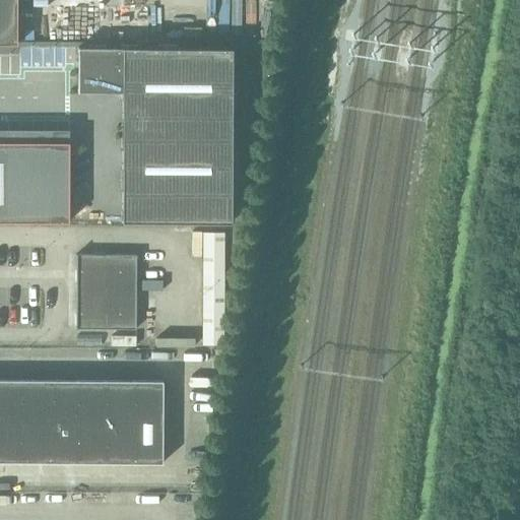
[(0,0),(0,44),(16,44),(16,0),(0,0)]
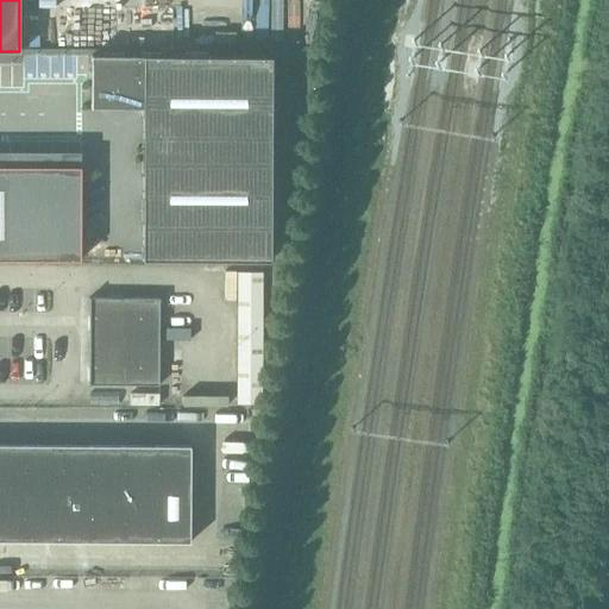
[(270,261),(271,56),(90,55),(90,60),(93,60),(93,102),(90,102),(90,107),(121,107),(121,106),(140,106),(140,107),(143,107),(143,117),(144,117),(144,140),(143,140),(143,176),(144,176),(144,200),(143,200),(142,224),(144,224),(144,248),(142,248),(142,259),(270,261)]
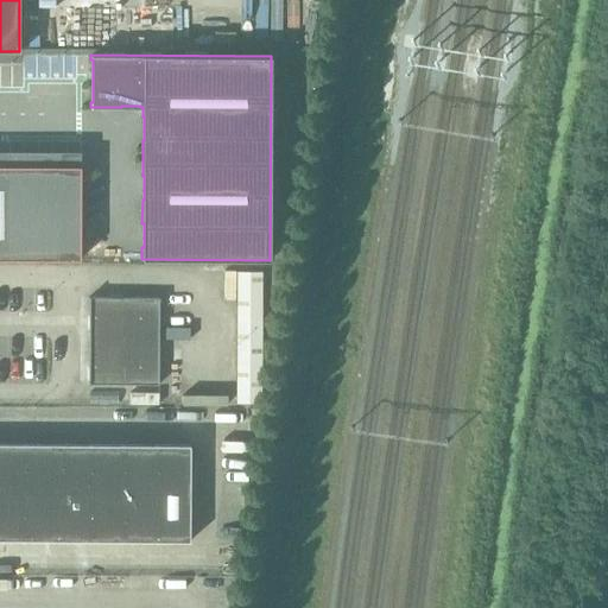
[(80,165),(0,164),(0,259),(80,259),(80,165)]
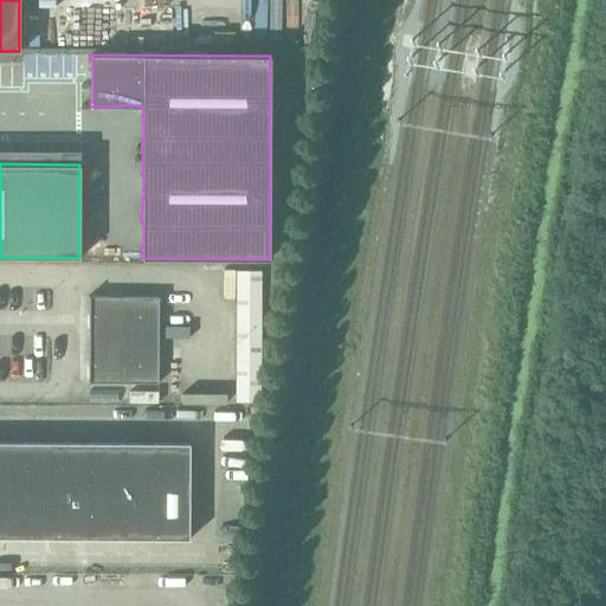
[(260,271),(236,271),(236,307),(260,307),(260,271)]
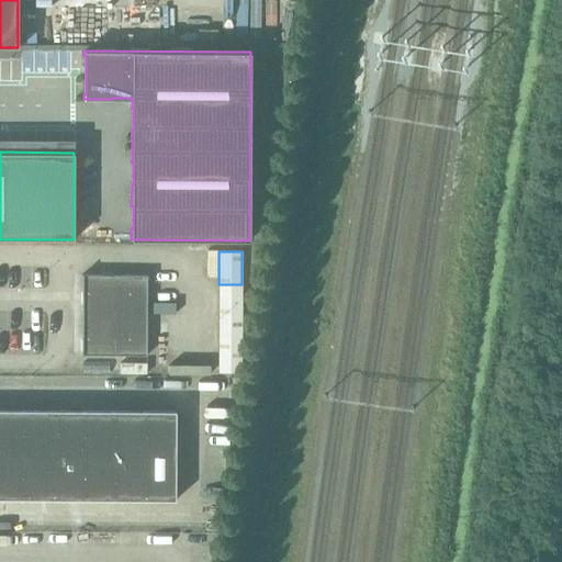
[(146,356),(146,274),(81,274),(81,355),(146,356)]
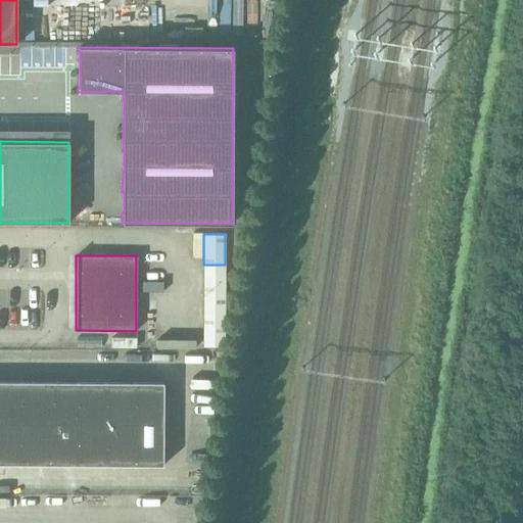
[(203,275),(203,316),(224,316),(225,275),(203,275)]
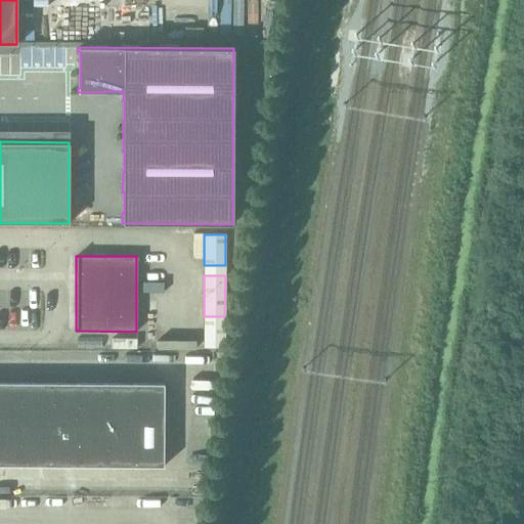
[(224,347),(224,316),(204,316),(204,347),(224,347)]
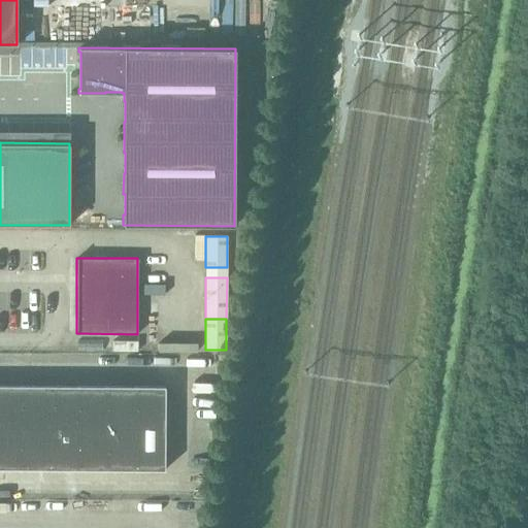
[(0,426),(20,427),(20,385),(0,385),(0,426)]
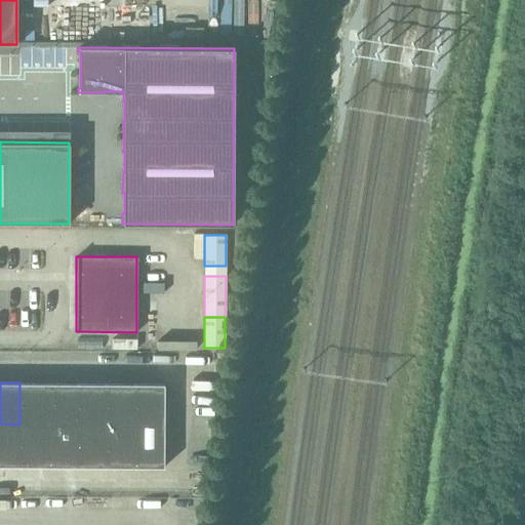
[(48,425),(48,384),(19,382),(19,425),(48,425)]
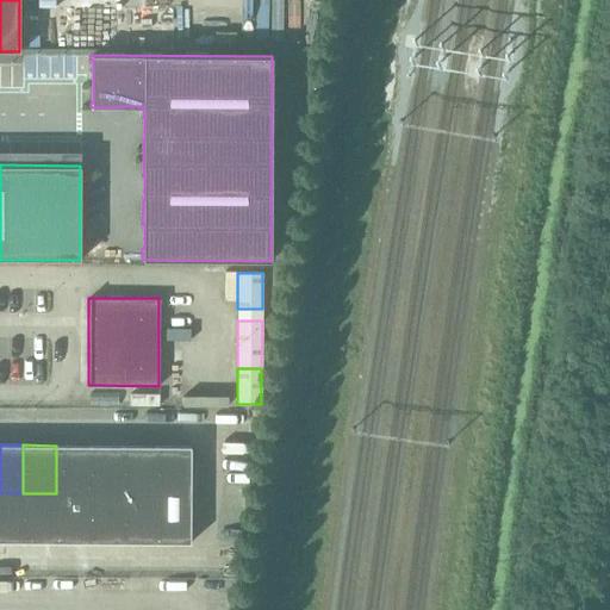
[(89,493),(89,446),(56,446),(56,493),(89,493)]
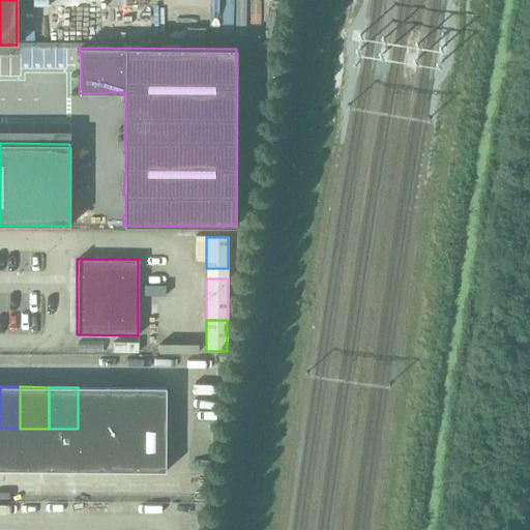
[(107,430),(107,387),(78,387),(78,429),(107,430)]
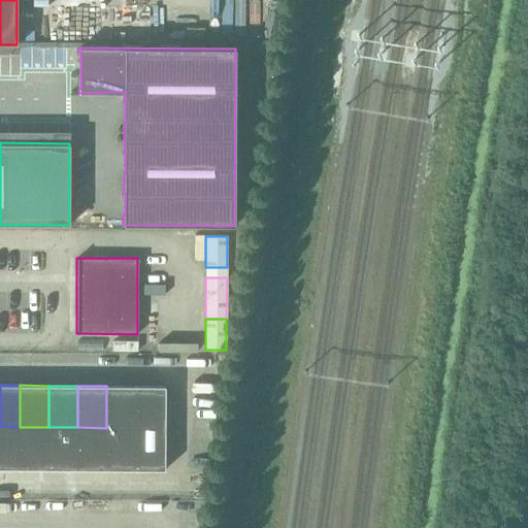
[(135,428),(135,386),(106,386),(106,428),(135,428)]
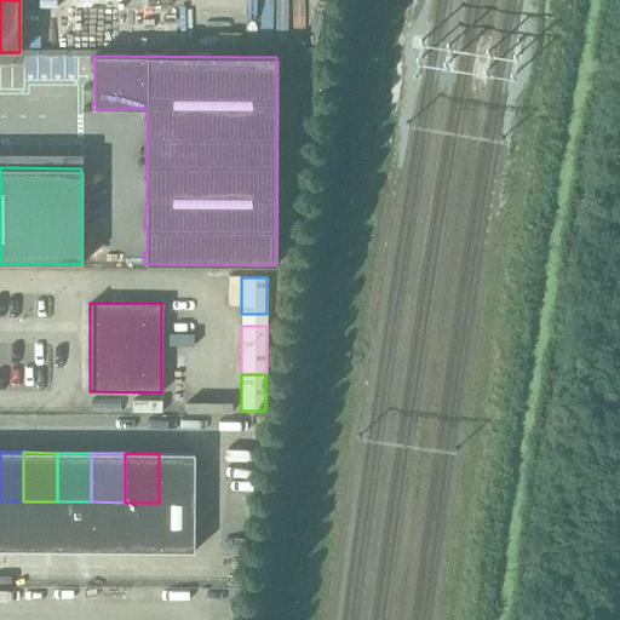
[(193,503),(194,453),(159,453),(159,503),(193,503)]
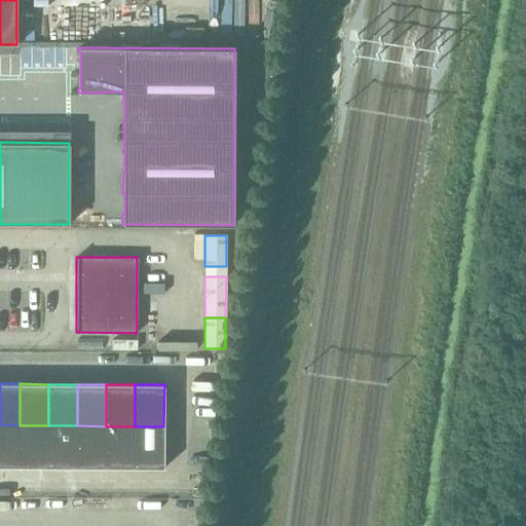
[(0,466),(20,467),(20,425),(0,424),(0,466)]
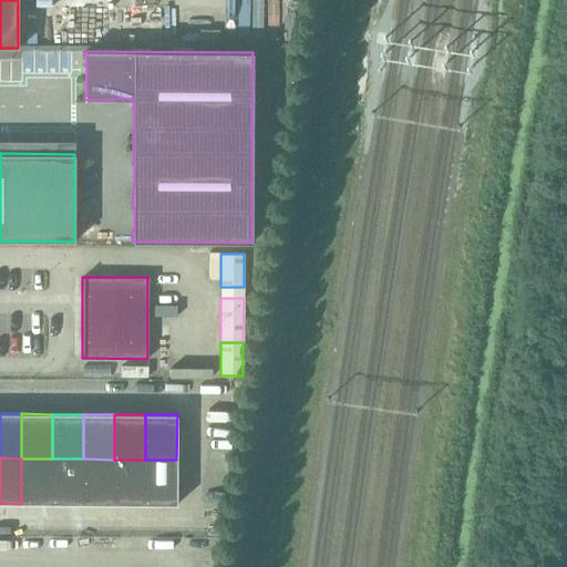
[(52,504),(52,459),(21,459),(21,504),(52,504)]
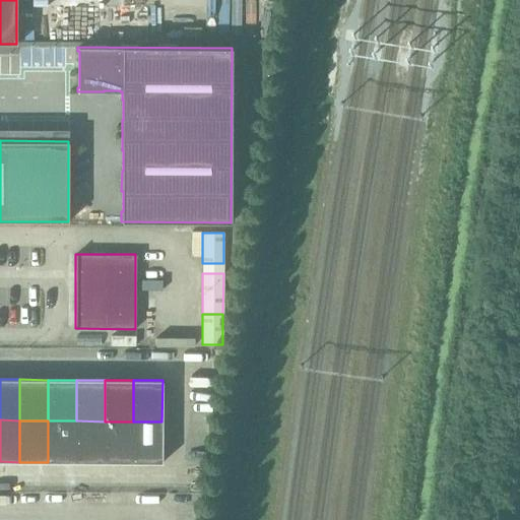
[(76,462),(76,420),(48,420),(48,462),(76,462)]
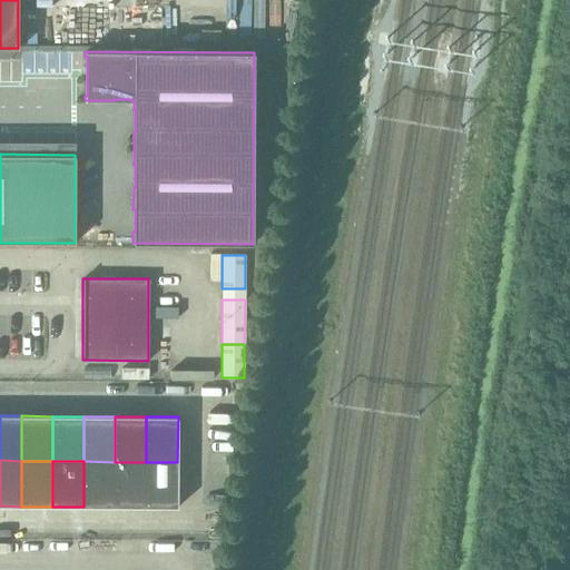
[(115,507),(115,462),(84,461),(84,507),(115,507)]
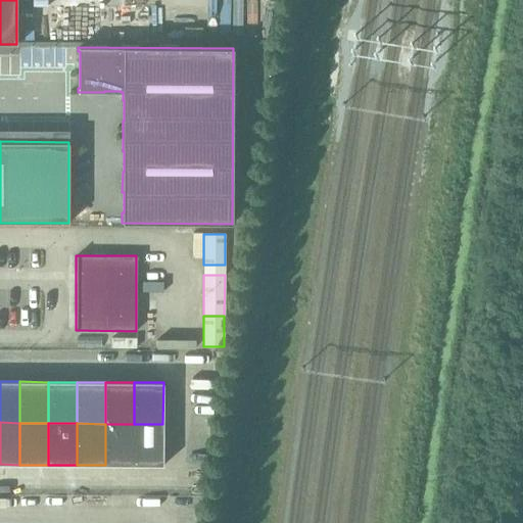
[(134,466),(134,424),(105,424),(105,465),(134,466)]
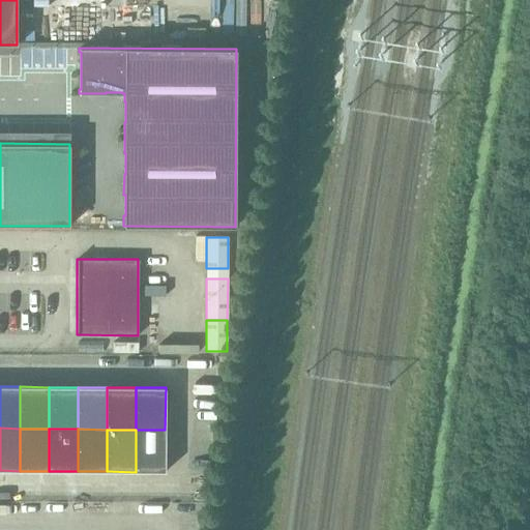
[(165,472),(165,430),(136,430),(136,472),(165,472)]
